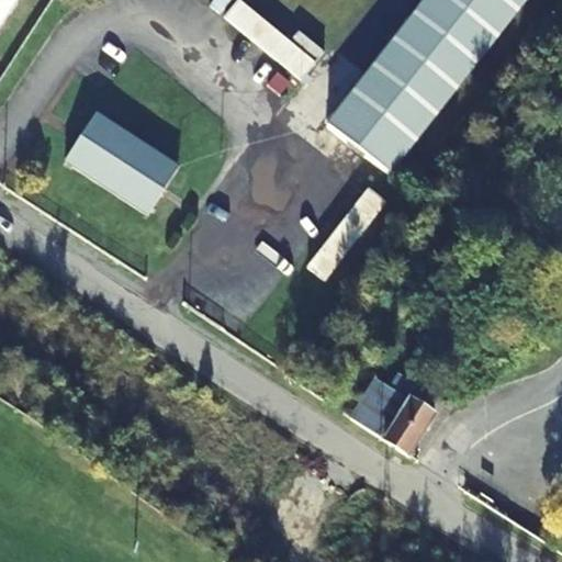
[(0,0),(0,26),(15,0),(0,0)]
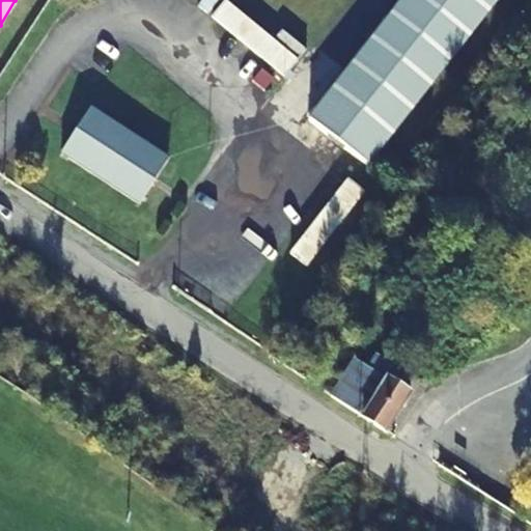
[(366,169),(497,0),(404,0),(309,123),(366,169)]
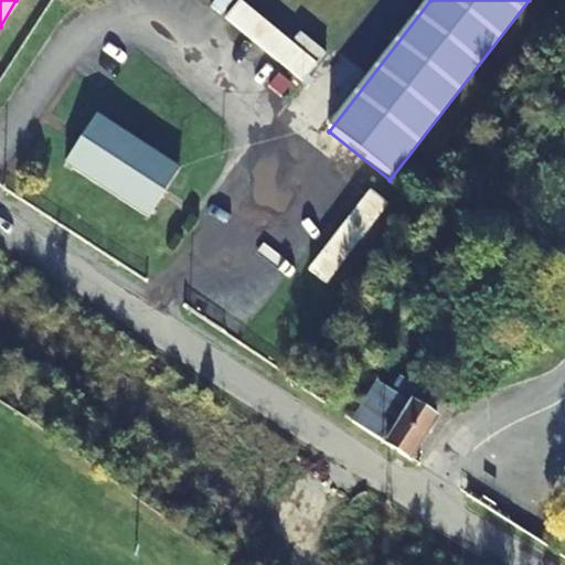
[(95,117),(64,163),(147,219),(159,200),(164,192),(179,171),(95,117)]
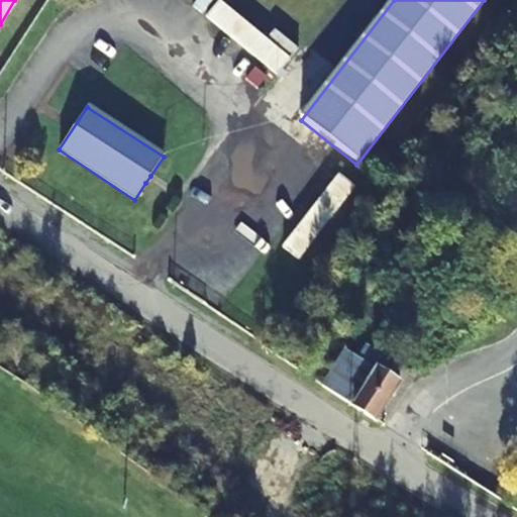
[(336,175),(279,246),(297,261),(354,189),(336,175)]
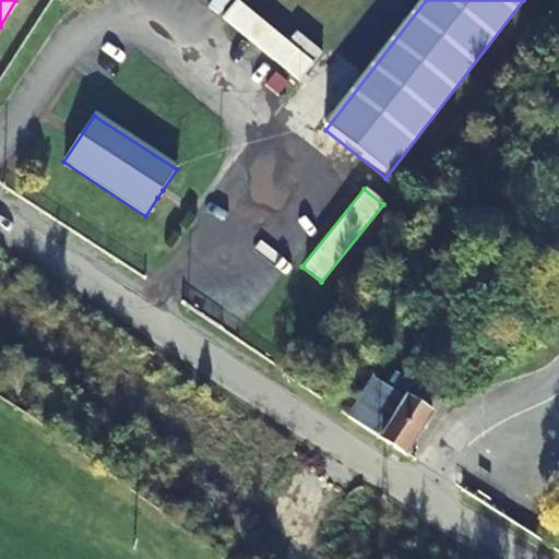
[(380,405),(390,388),(373,377),(347,417),(360,425),(375,402),(380,405)]
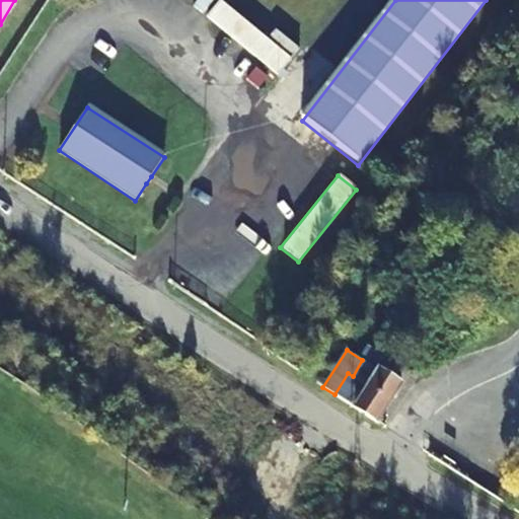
[(388,355),(378,369),(355,406),(377,422),(412,369),(388,355)]
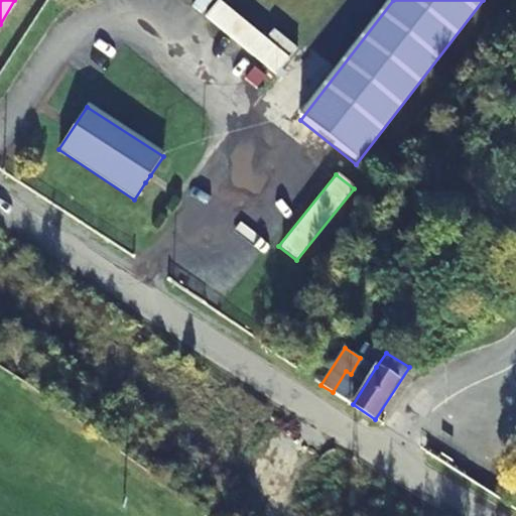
[(376,367),(360,358),(351,374),(346,371),(333,392),(353,404),(376,367)]
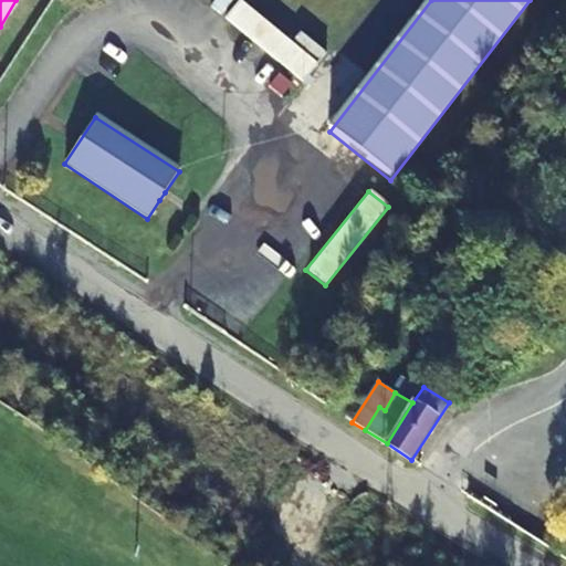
[(565,540),(562,537),(553,552),(565,558),(565,540)]
